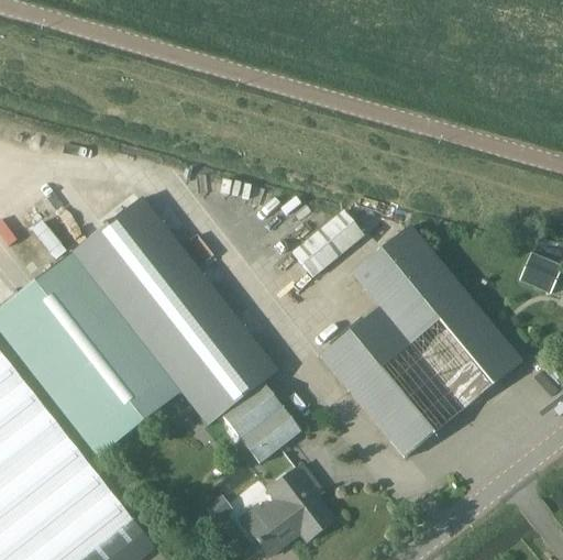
[(140,197),(70,251),(0,306),(0,331),(97,456),(180,391),(206,424),(230,405),(268,453),(299,429),(262,381),(275,370),(140,197)]
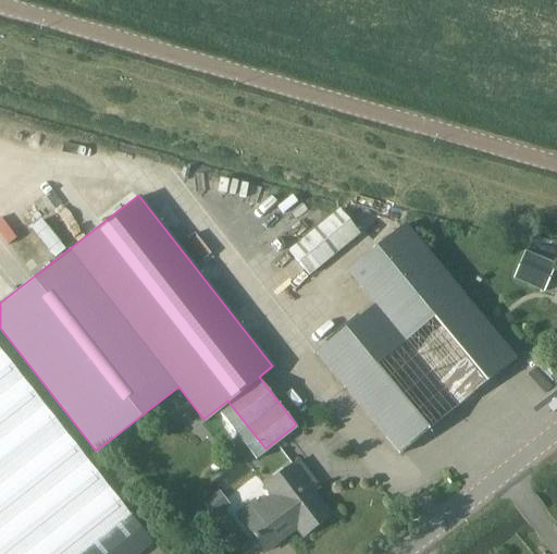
[(341,208),(285,254),(305,278),(361,232),(341,208)]
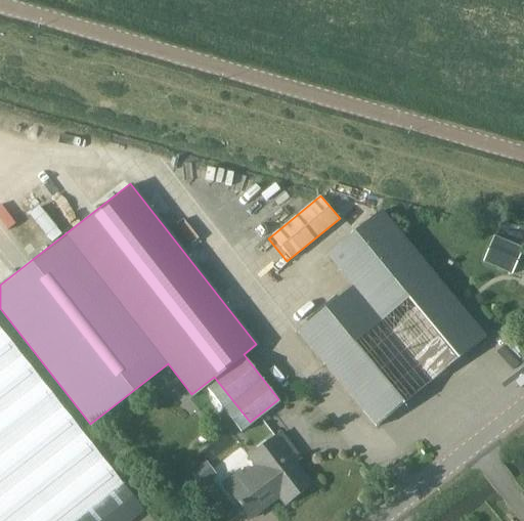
[(353,285),(298,329),(376,424),(483,335),(457,303),(471,292),(444,260),(431,271),(381,211),(328,254),(353,285)]
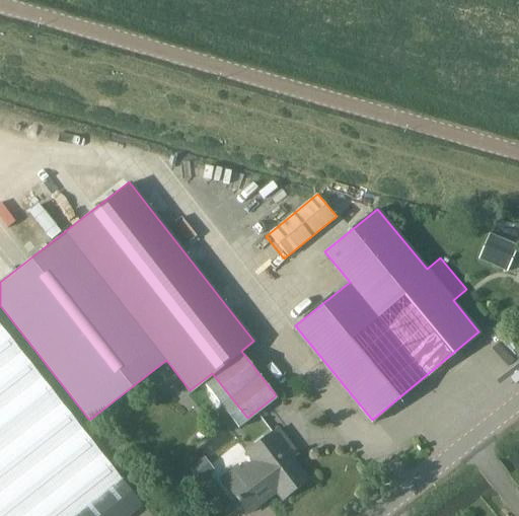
[(507,270),(517,245),(489,233),(477,258),(507,270)]
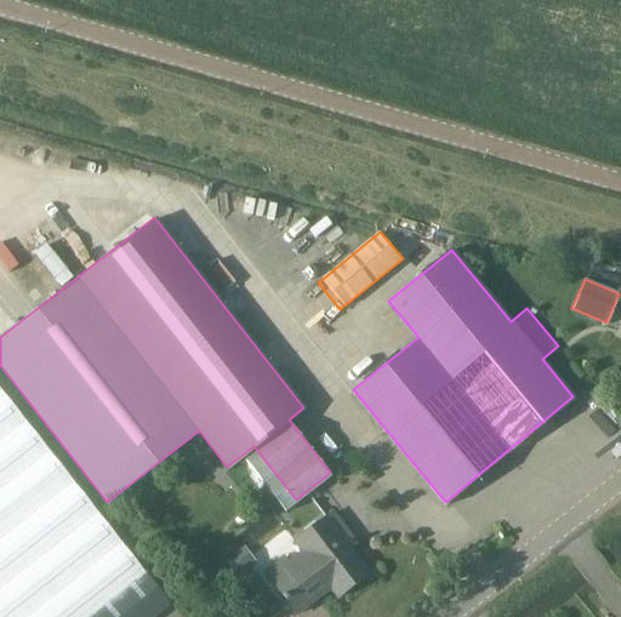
[(0,616),(149,616),(167,603),(143,572),(146,570),(0,386),(0,616)]
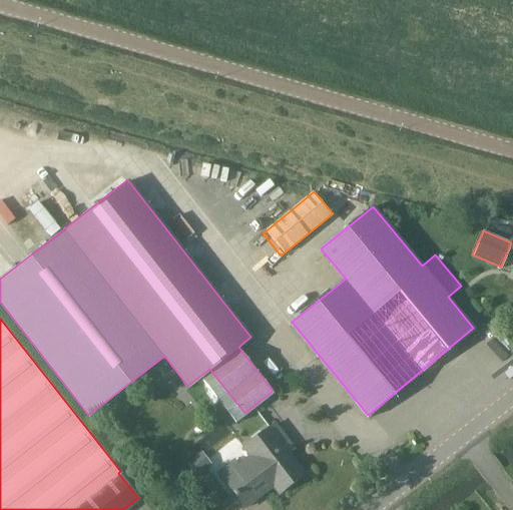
[(305,473),(283,445),(289,441),(276,423),(243,447),(250,456),(238,465),(235,462),(219,474),(243,507),(273,485),(279,493),(305,473)]
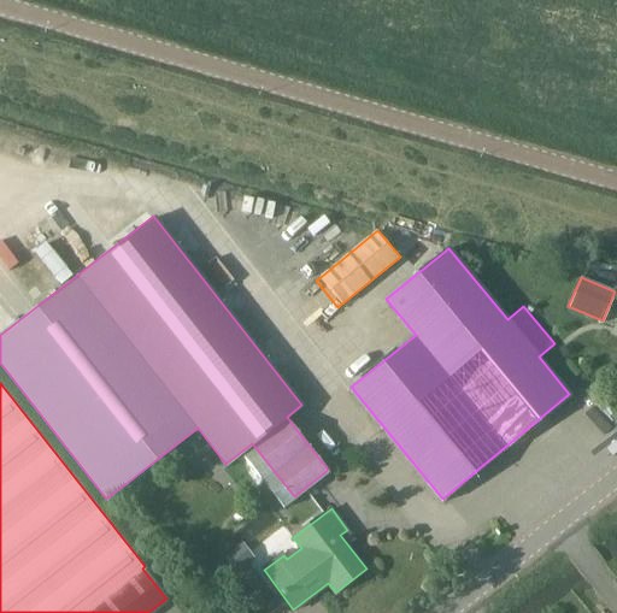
[(244,540),(227,552),(238,567),(256,555),(244,540)]
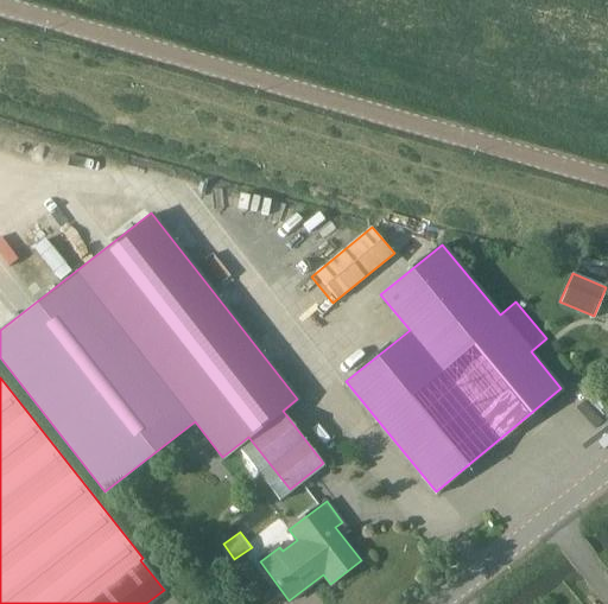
All buildings are outlined.
